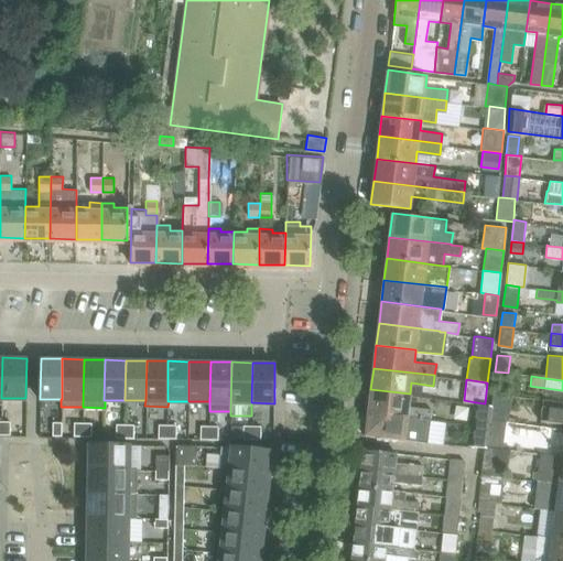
[(370,389),(368,412),(430,420),(431,408),(409,405),(410,394),(370,389)]
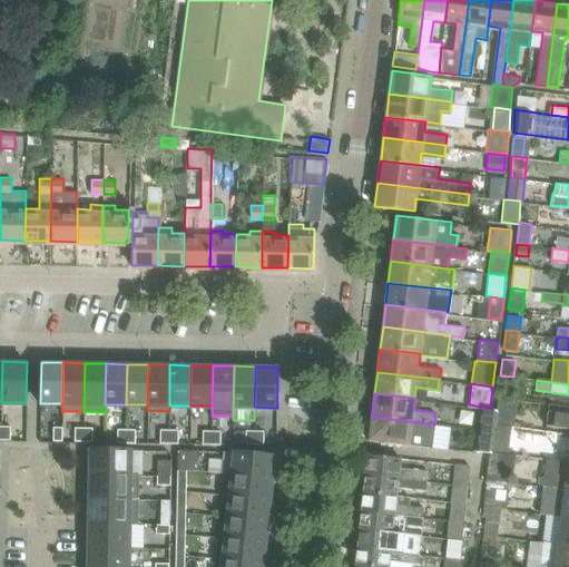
[(498,397),(496,409),(494,422),(511,424),(514,424),(517,399),(498,397)]
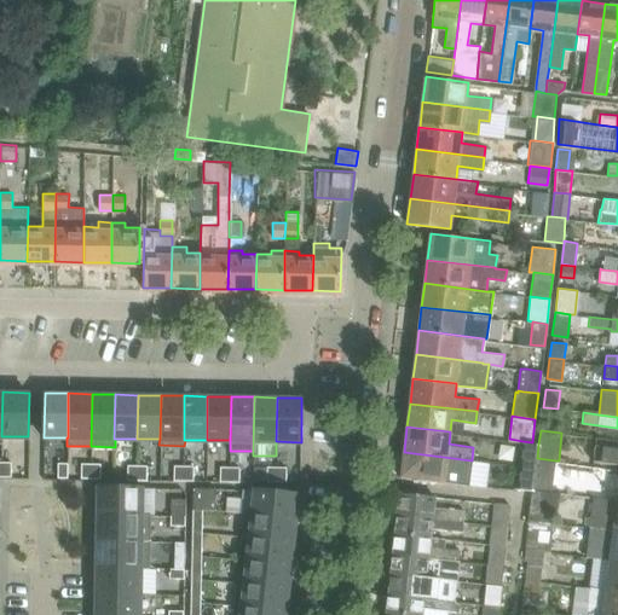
[(617,439),(596,436),(593,460),(617,463),(617,439)]
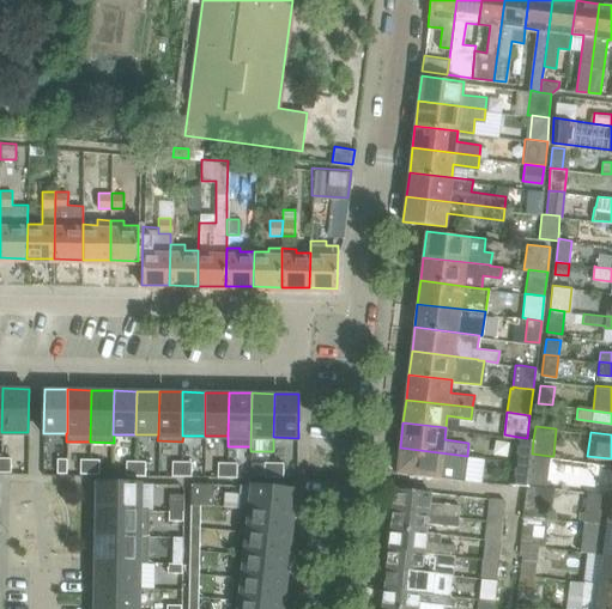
[(517,437),(515,460),(531,462),(532,454),(533,439),(527,439),(527,438),(517,437)]
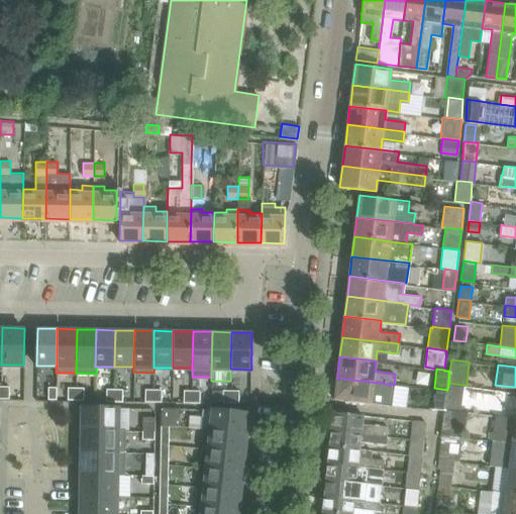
[(334,397),(334,398),(371,403),(371,402),(391,405),(391,404),(394,385),(337,378),(335,397),(334,397)]
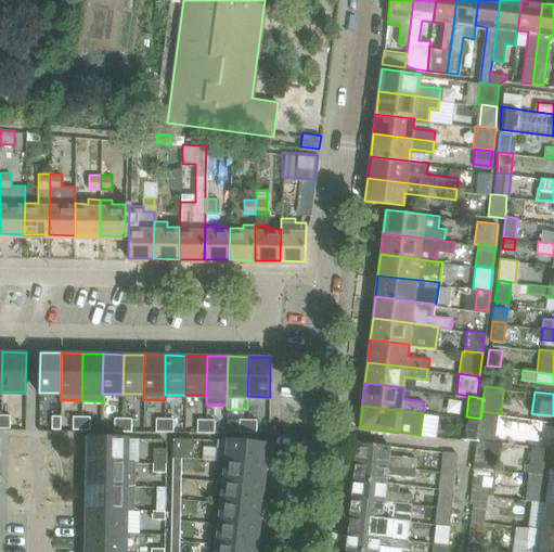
[(480,419),(478,437),(495,438),(498,413),(481,411),(480,419)]
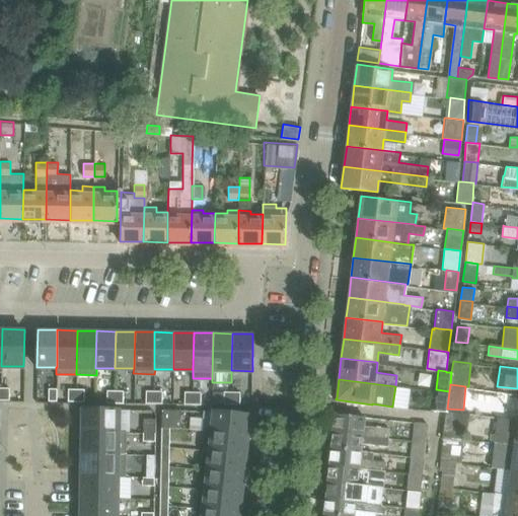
[(9,386),(1,386),(0,398),(9,398),(9,386)]
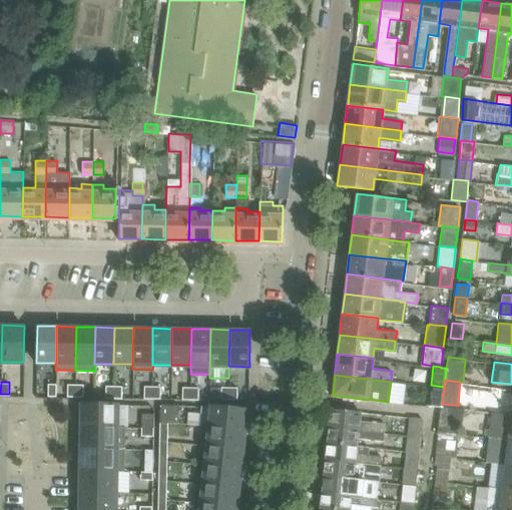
[(55,395),(55,383),(47,383),(47,395),(55,395)]
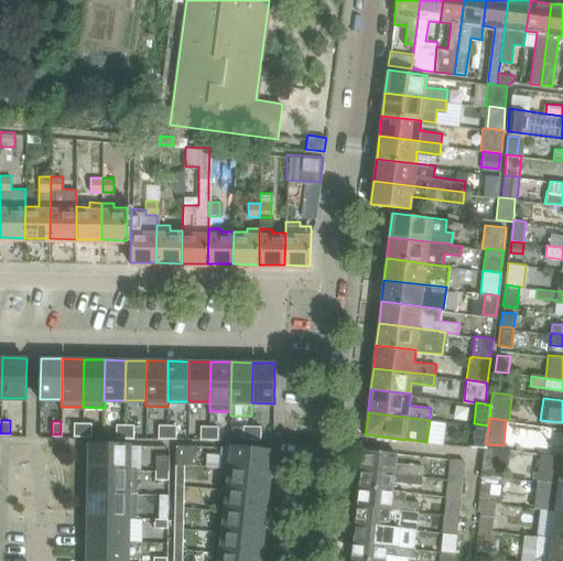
[(82,435),(83,421),(74,421),(73,434),(82,435)]
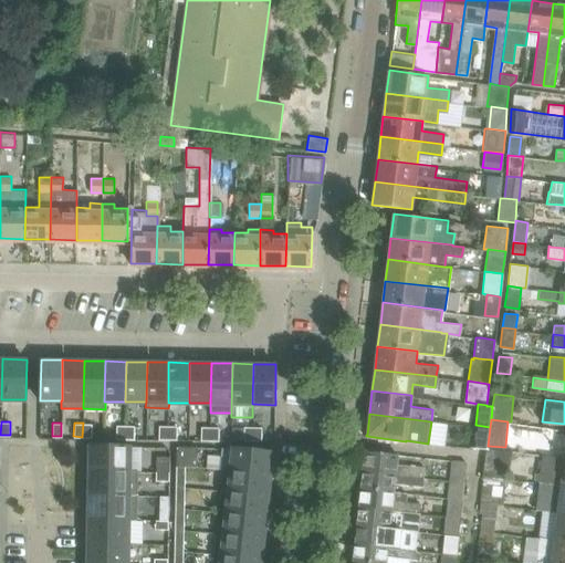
[(92,423),(83,423),(82,437),(91,437),(92,423)]
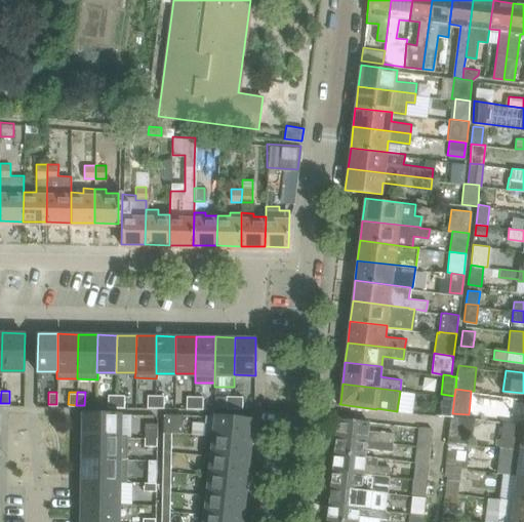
[(108,406),(116,406),(116,394),(108,394),(108,406)]
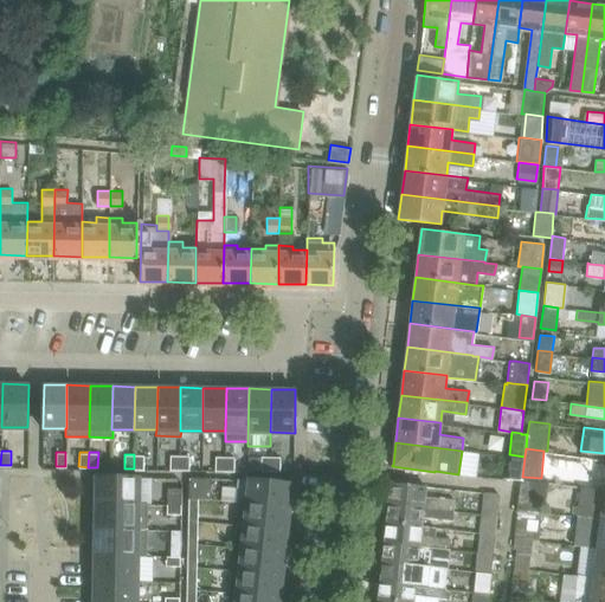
[(143,454),(134,454),(134,468),(143,468),(143,454)]
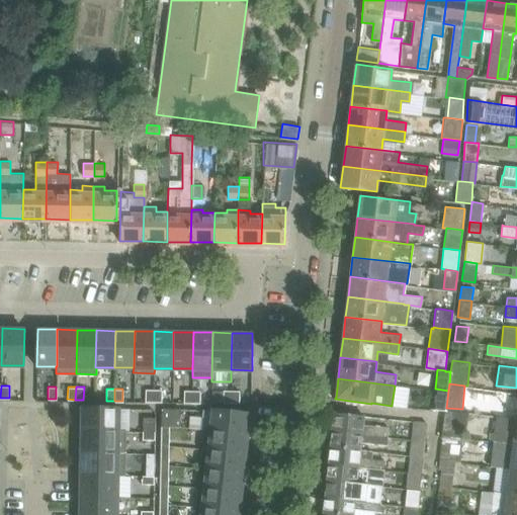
[(153,389),(145,389),(145,401),(153,401),(153,389)]
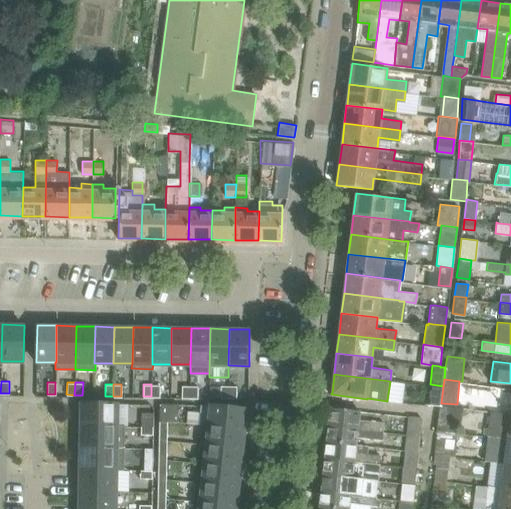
[(151,384),(151,396),(159,397),(159,384),(151,384)]
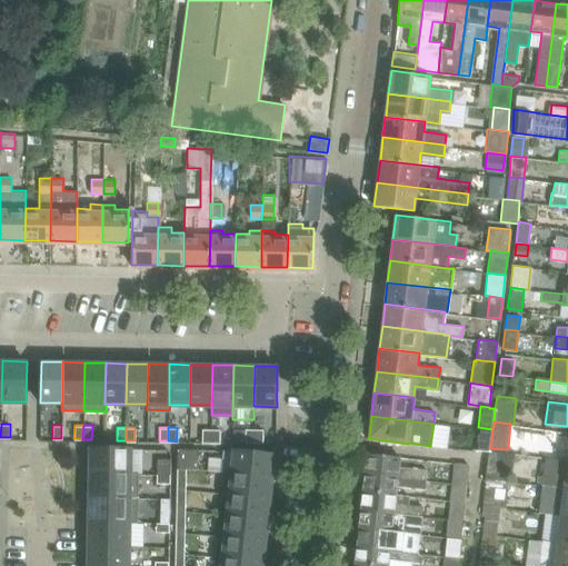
[(478,427),(475,449),(489,450),(490,450),(490,448),(492,429),(478,427)]
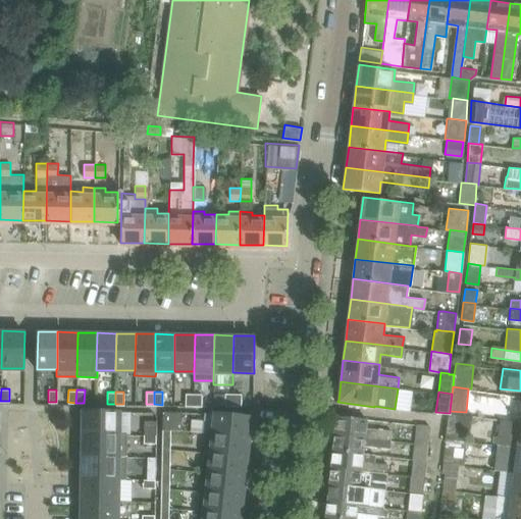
[(193,393),(185,393),(185,405),(193,405),(193,393)]
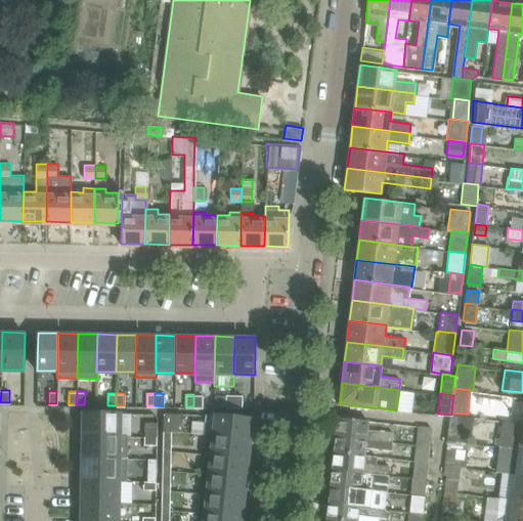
[(193,394),(193,406),(202,406),(202,394),(193,394)]
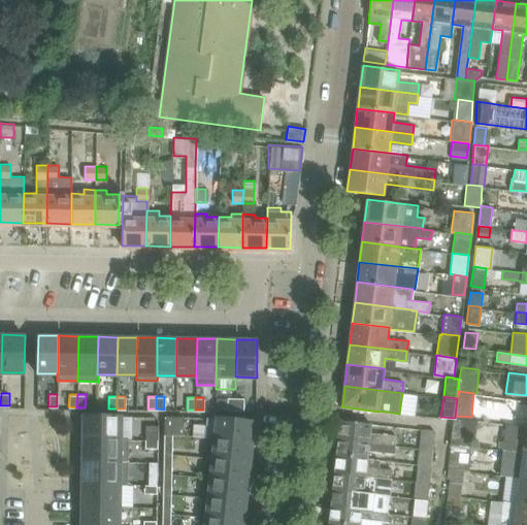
[(235,409),(235,397),(227,397),(227,409),(235,409)]
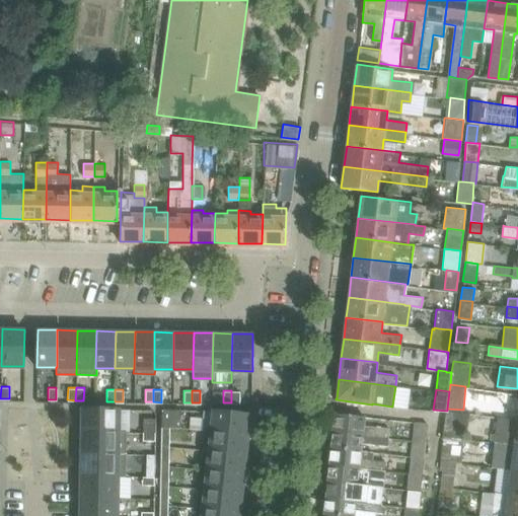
[(231,390),(231,402),(239,402),(239,390),(231,390)]
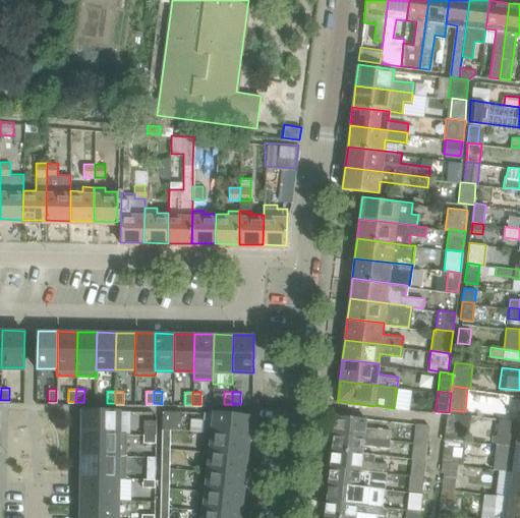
[(119,433),(119,432),(119,409),(82,409),(82,432),(119,433)]
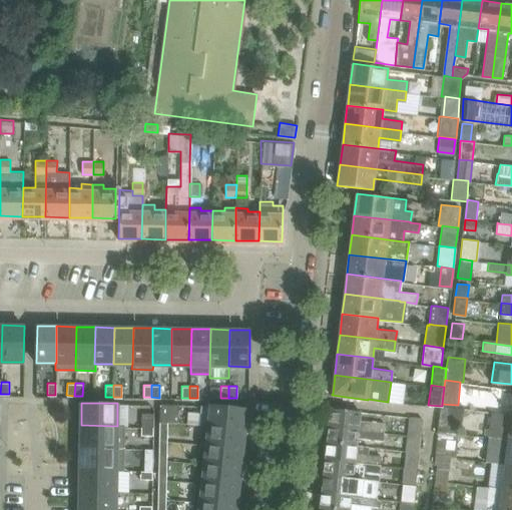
[(159,421),(167,422),(177,422),(178,404),(162,404),(159,406),(159,413),(159,421)]
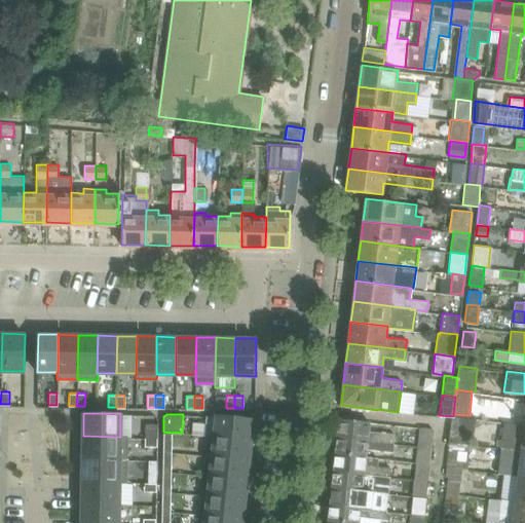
[(452,416),(449,441),(469,443),(473,444),(475,416),(470,415),(453,414),(453,416),(452,416)]
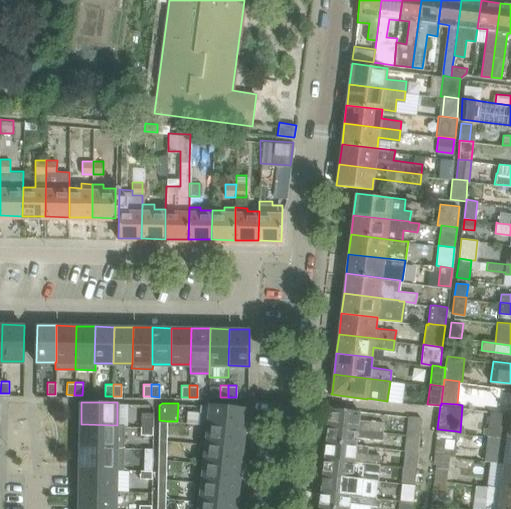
[(200,404),(198,423),(201,423),(244,428),(246,408),(210,404),(200,404)]
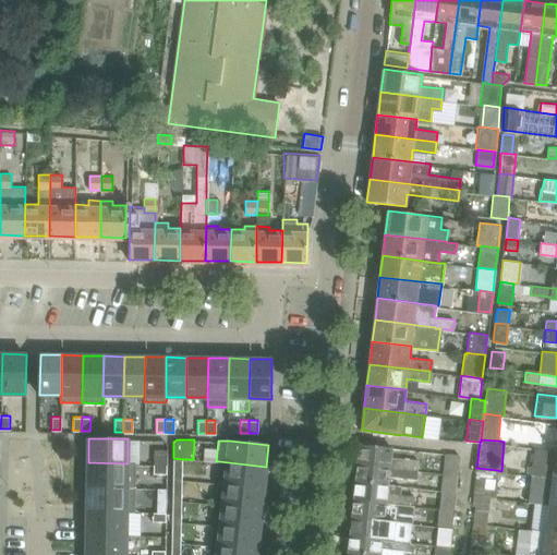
[(390,457),(391,447),(360,444),(358,461),(418,468),(419,460),(390,457)]
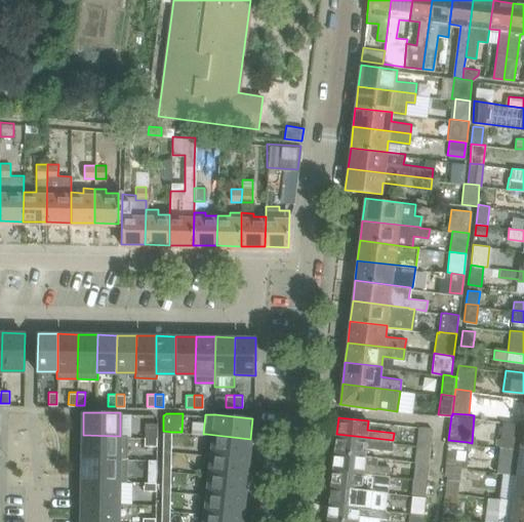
[(145,429),(144,437),(157,437),(157,429),(157,423),(145,423),(145,429)]
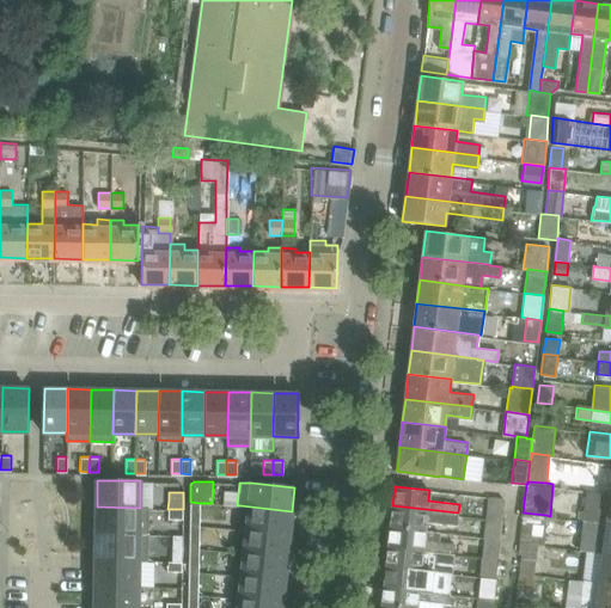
[(610,523),(610,493),(610,496),(586,492),(582,520),(610,523)]
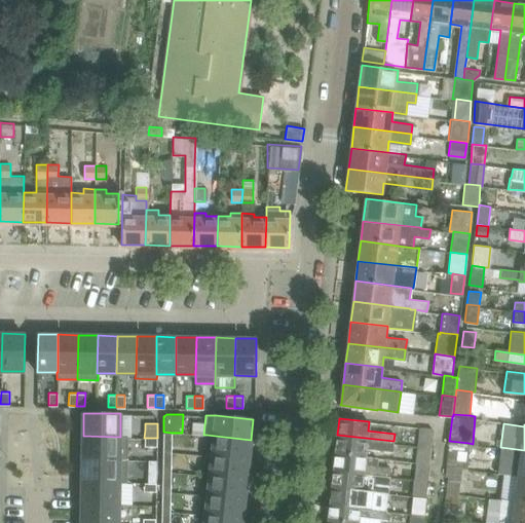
[(419,426),(417,443),(430,445),(433,428),(419,426)]
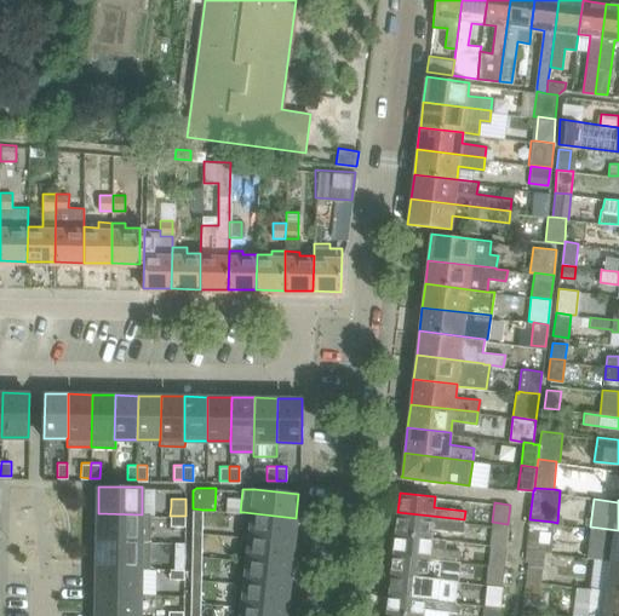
[(191,530),(201,530),(202,510),(193,508),(191,530)]
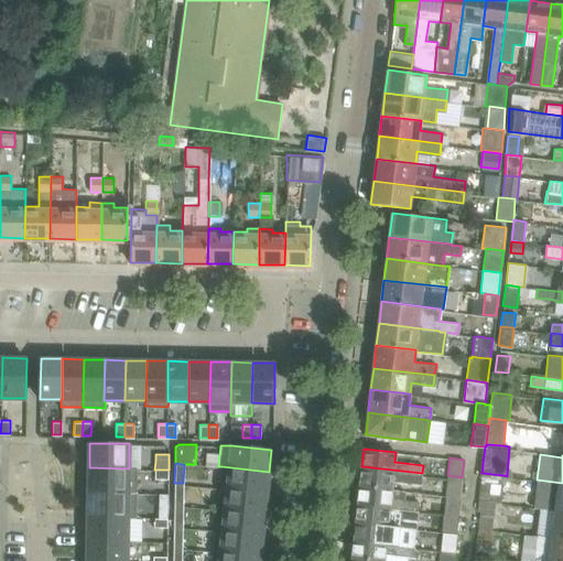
[(222,466),(219,487),(267,493),(269,472),(222,466)]
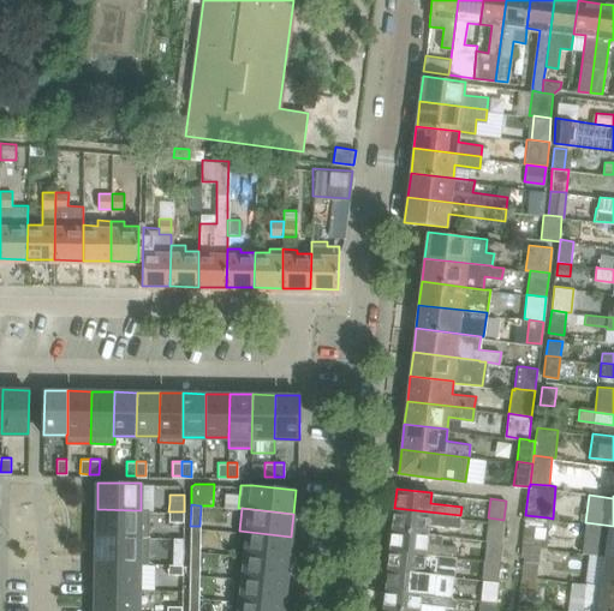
[(460,515),(394,508),(392,528),(428,533),(429,525),(459,528),(460,515)]
